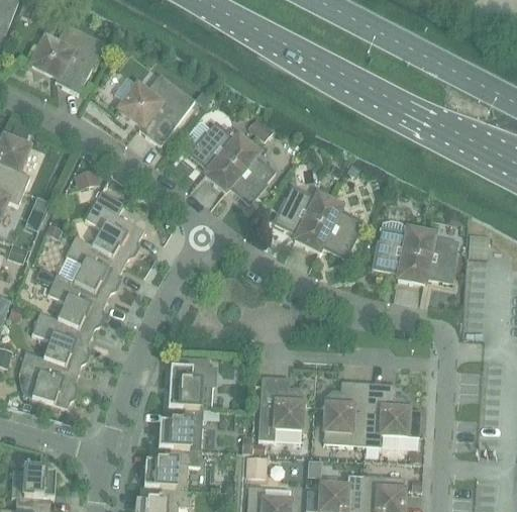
[(0,0),(0,47),(17,1),(14,0),(0,0)]
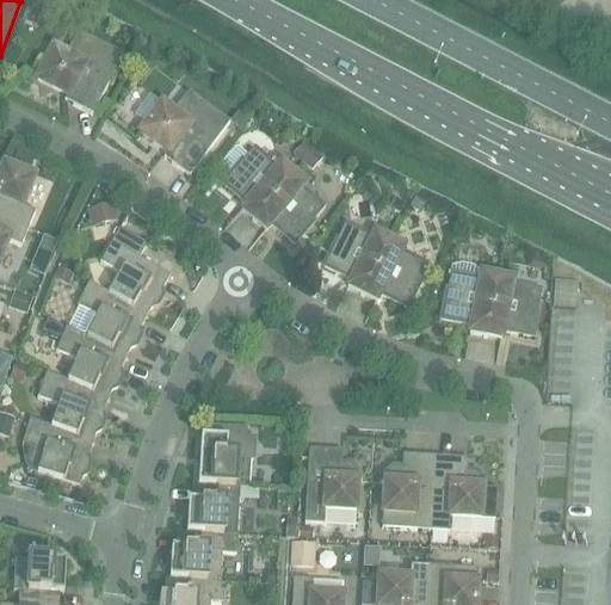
[(75,94),(72,102),(92,111),(123,50),(78,28),(66,49),(53,43),(37,75),(75,94)]
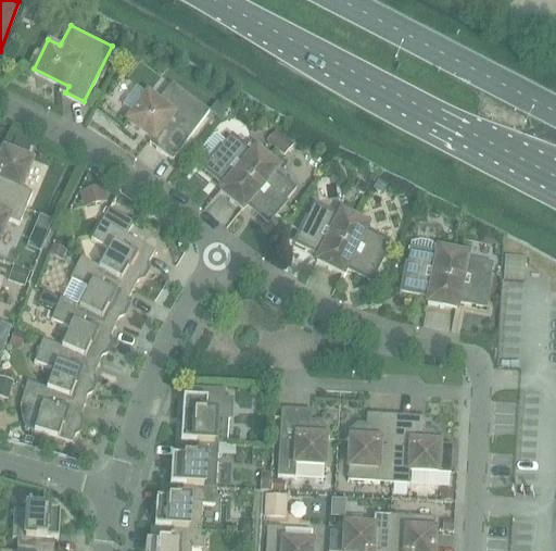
[(147,90),(127,116),(159,140),(155,146),(172,158),(209,108),(172,79),(158,98),(147,90)]
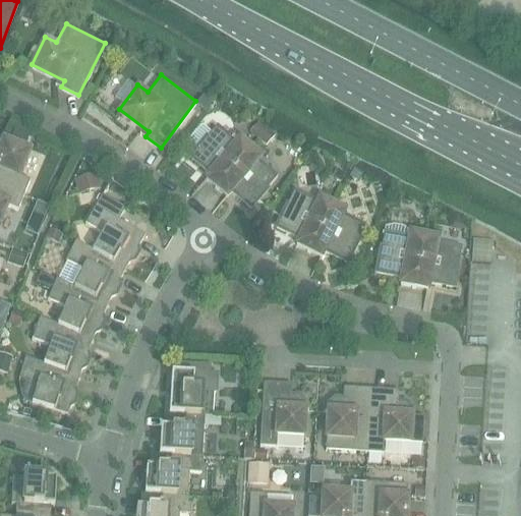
[(206,175),(216,184),(249,145),(239,135),(235,140),(216,124),(218,123),(217,122),(211,129),(203,123),(200,123),(188,137),(197,146),(190,154),(210,170),(206,175)]
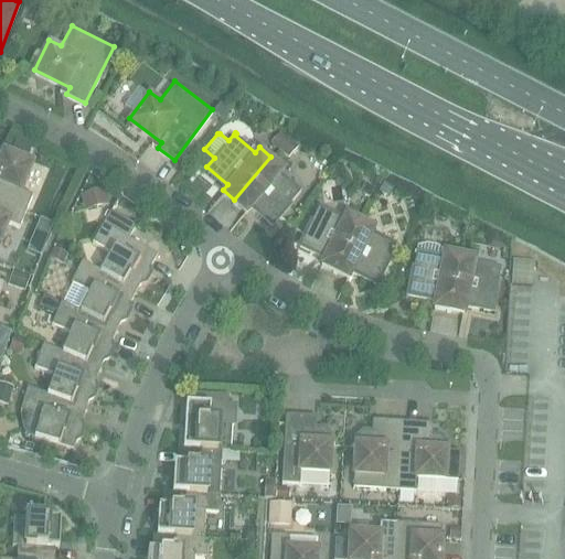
[(0,197),(25,208),(32,192),(20,186),(31,161),(0,148),(0,197)]
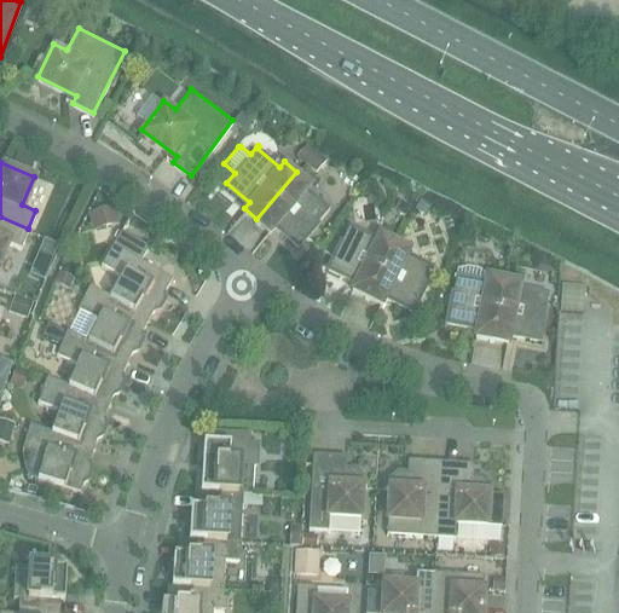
[(296,172),(256,219),(270,230),(275,224),(298,243),(329,206),(328,206),(327,207),(305,189),(310,183),(296,172)]
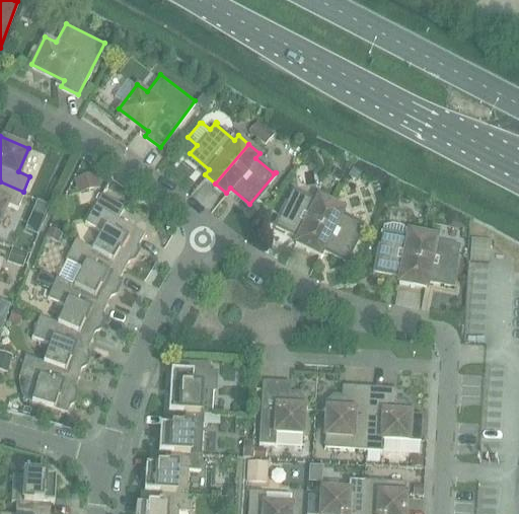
[(87,164),(89,179),(116,175),(114,161),(87,164)]
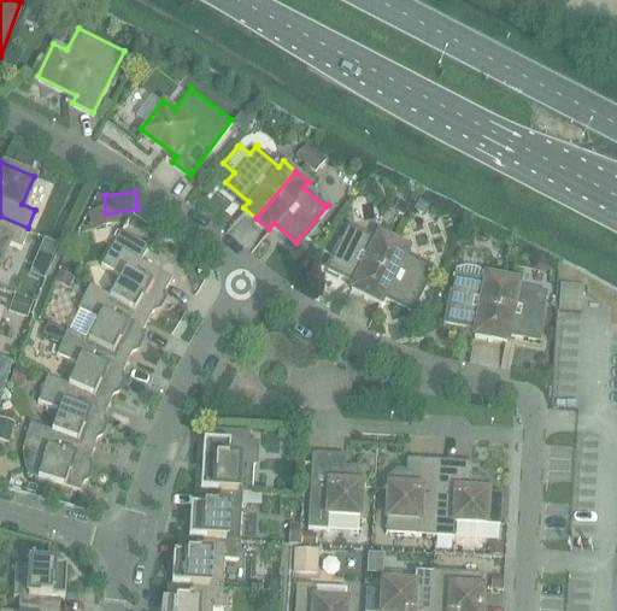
[(28,228),(0,216),(0,257),(7,240),(21,245),(28,228)]
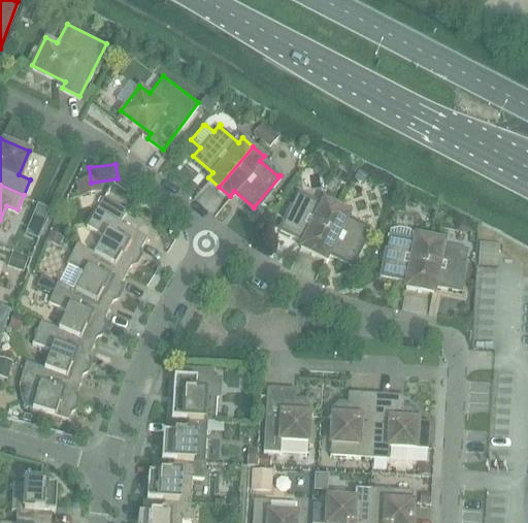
[(300,244),(312,251),(336,203),(324,197),(321,203),(298,192),(299,190),(298,190),(279,227),(303,238),(300,244)]
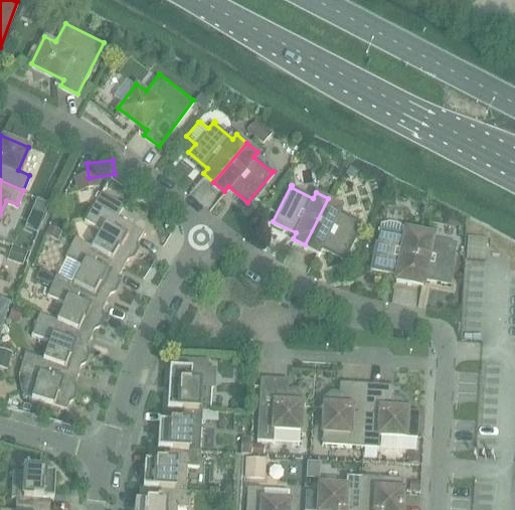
[(101,228),(92,244),(91,244),(125,265),(124,264),(128,256),(132,255),(137,246),(136,242),(142,231),(144,232),(145,230),(117,214),(123,205),(124,206),(125,204),(101,190),(84,218),(101,228)]
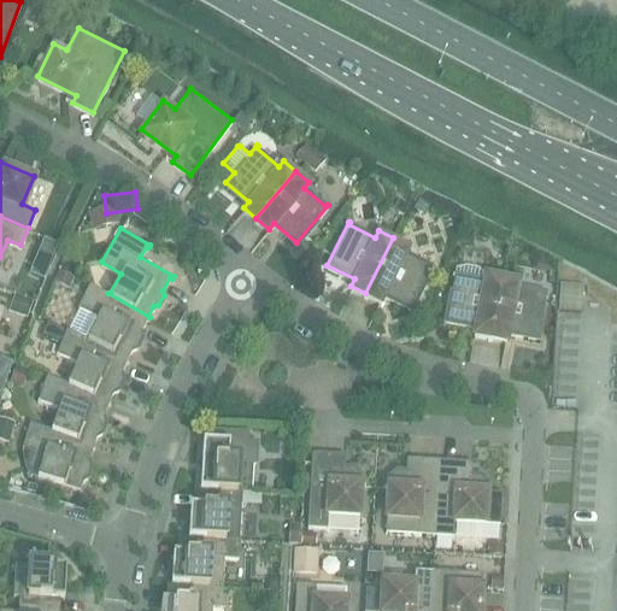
[(393,238),(365,293),(381,300),(383,293),(411,307),(433,263),(432,263),(430,265),(404,252),(407,245),(393,238)]
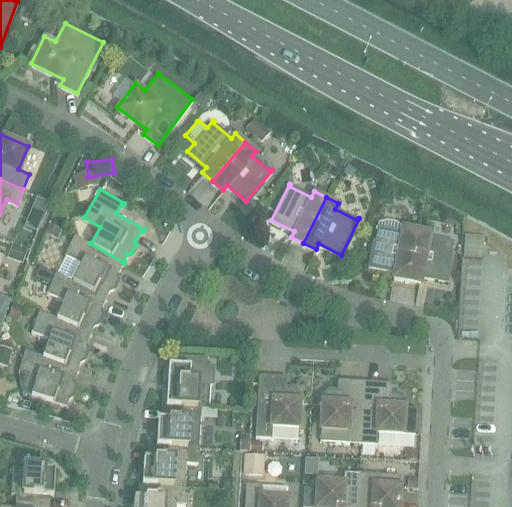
[(393,275),(407,278),(416,228),(403,225),(396,220),(387,218),(378,221),(370,264),(394,269),(393,275)]
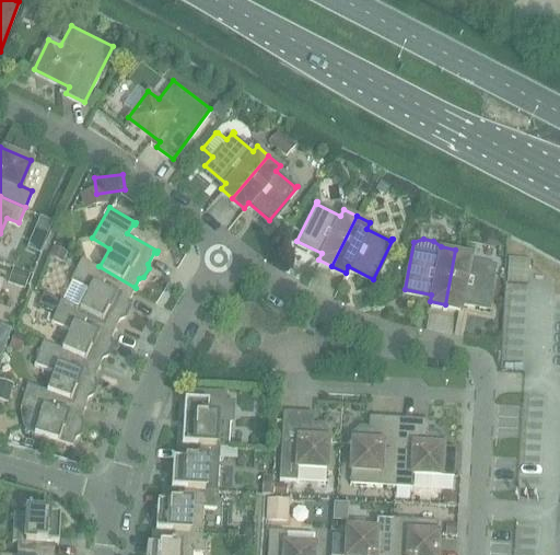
[(455,250),(445,304),(459,307),(461,300),(488,305),(497,262),(494,262),(494,264),(469,259),(470,252),(455,250)]
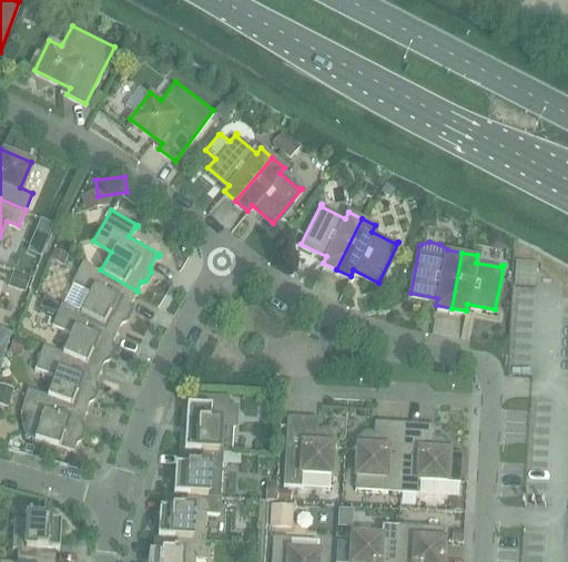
[(90,290),(80,309),(80,310),(119,329),(118,328),(122,319),(125,318),(131,309),(129,305),(135,293),(137,294),(138,292),(100,269),(101,269),(82,258),(71,282),(90,290)]
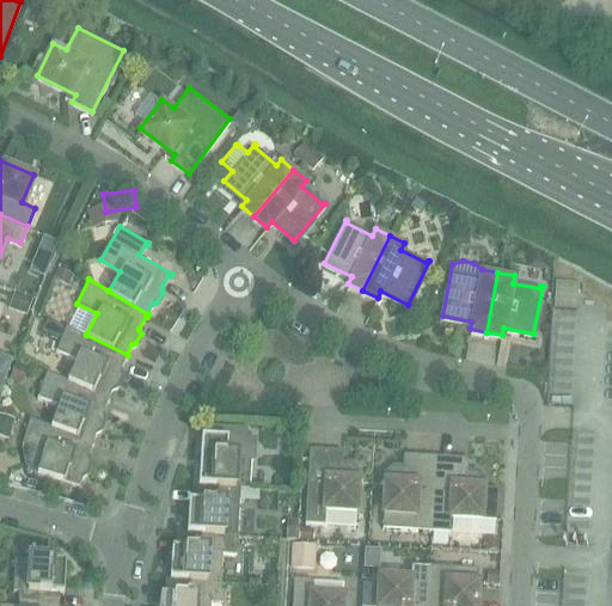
[(77,357),(67,379),(110,397),(109,396),(112,386),(117,384),(121,374),(120,371),(126,356),(127,357),(128,355),(86,335),(86,334),(48,314),(42,330),(60,338),(55,349),(77,357)]
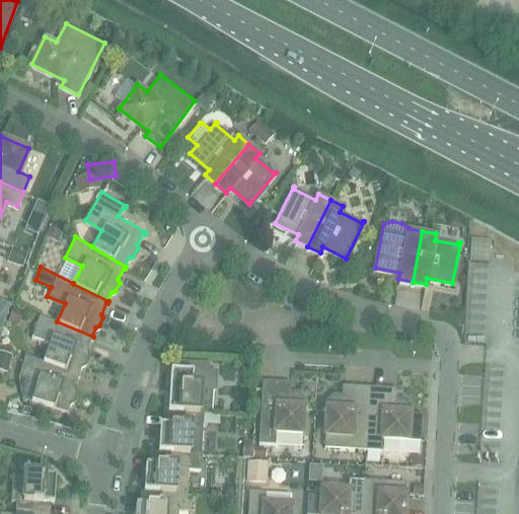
[(50,342),(43,360),(80,374),(80,373),(78,372),(82,364),(85,362),(88,354),(86,350),(91,338),(92,339),(93,337),(57,321),(40,313),(31,335),(50,342)]
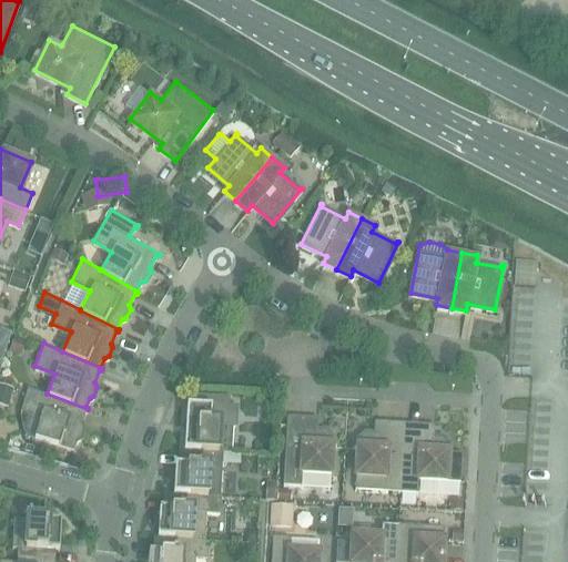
[(163,394),(172,374),(161,369),(153,389),(163,394)]
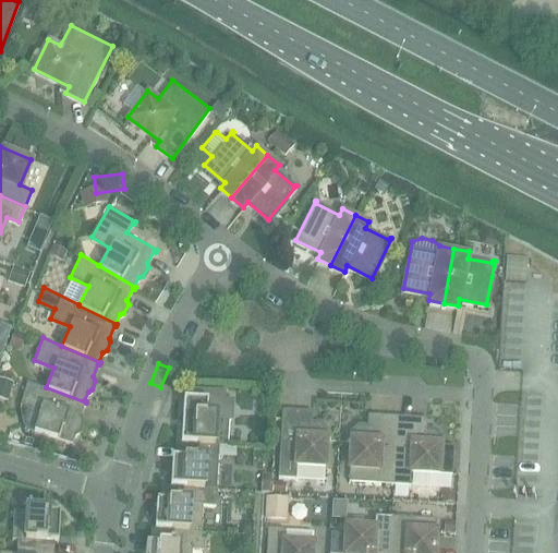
[(46,387),(26,380),(20,404),(22,405),(20,409),(25,424),(27,428),(32,429),(32,430),(74,443),(74,442),(72,441),(75,432),(80,430),(82,420),(80,417),(84,404),(85,404),(86,403),(46,387)]
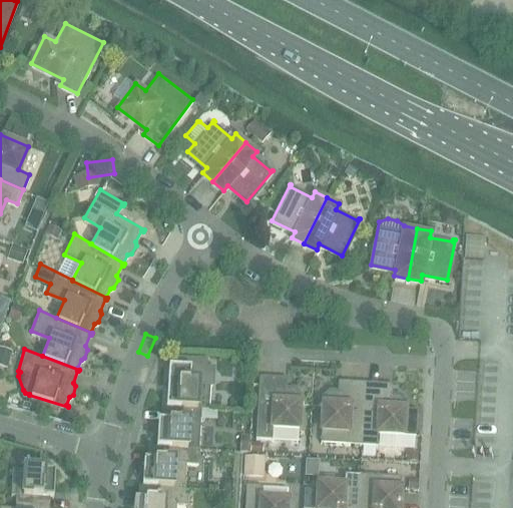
[(168,365),(166,388),(166,404),(166,405),(201,407),(201,408),(208,408),(209,382),(211,382),(212,366),(206,366),(207,356),(174,355),(173,365),(168,365)]
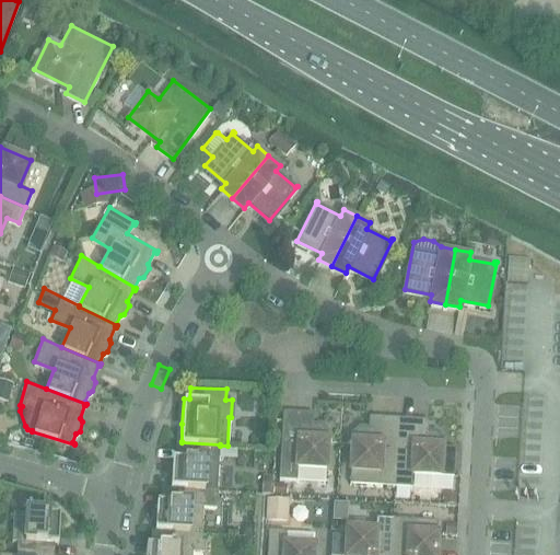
[(279,477),(296,478),(324,480),(327,431),(321,424),(300,423),(301,409),(283,408),(279,477)]
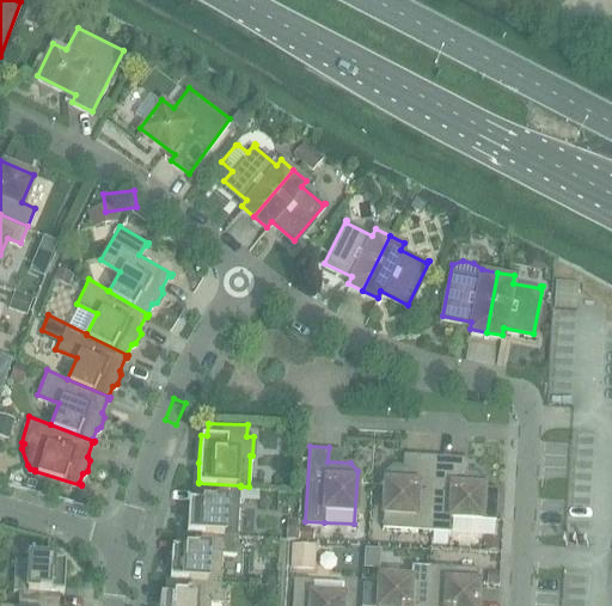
[(383,526),(432,528),(435,454),(416,453),(416,466),(393,465),(385,472),(383,526)]
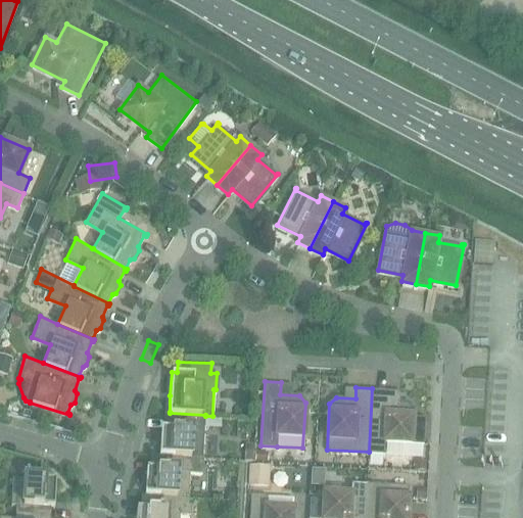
[(369,452),(384,453),(385,440),(423,442),(425,416),(413,415),(413,409),(407,402),(387,401),(388,389),(372,388),(369,452)]
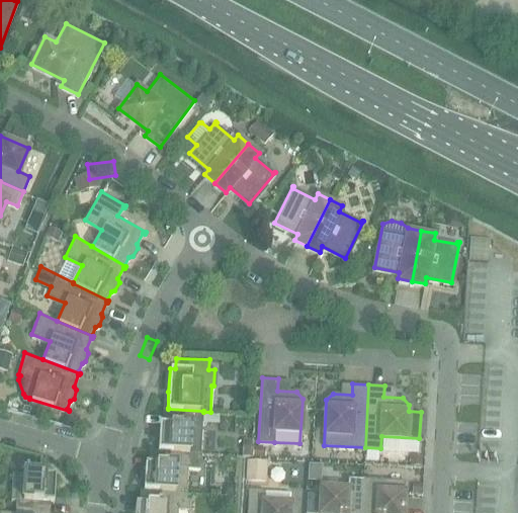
[(159,431),(158,448),(158,449),(188,450),(188,451),(200,452),(203,412),(203,411),(168,409),(168,408),(166,408),(164,432),(159,431)]
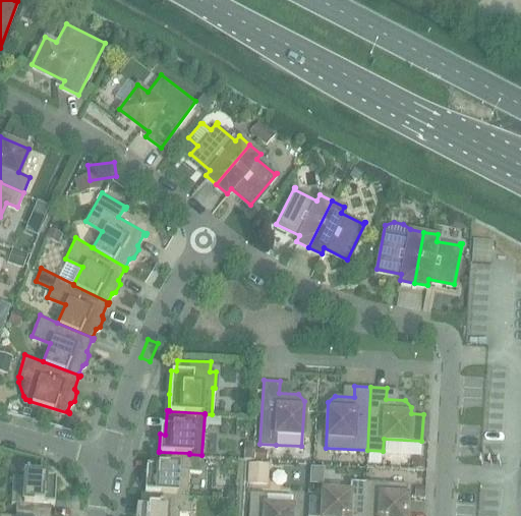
[(264,450),(263,471),(296,472),(296,451),(264,450)]
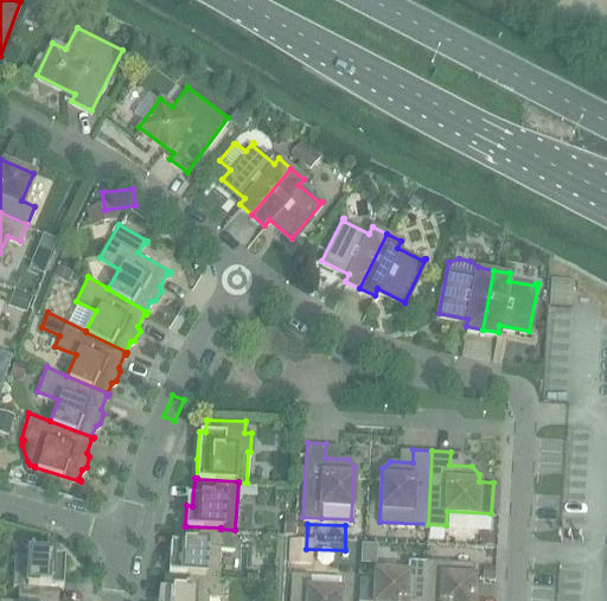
[(170,552),(168,571),(168,573),(218,575),(219,547),(234,548),(235,530),(221,529),(221,528),(185,526),(185,525),(177,525),(176,552),(170,552)]
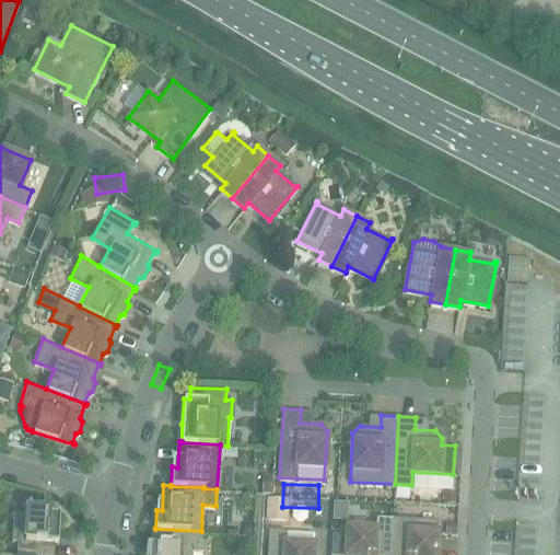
[(13,510),(11,540),(16,540),(16,553),(44,554),(50,554),(53,532),(58,532),(59,513),(13,510)]
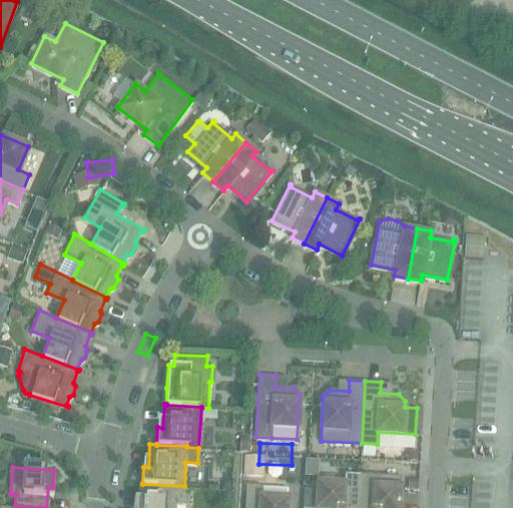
[(357,507),(360,472),(344,471),(344,483),(318,482),(316,507),(357,507)]
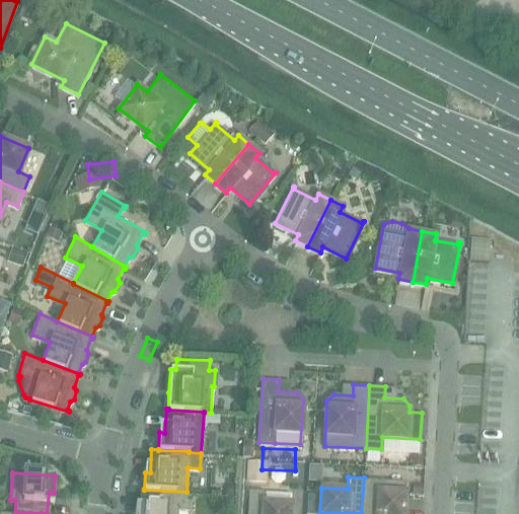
[(364,478),(361,513),(402,513),(405,481),(364,478)]
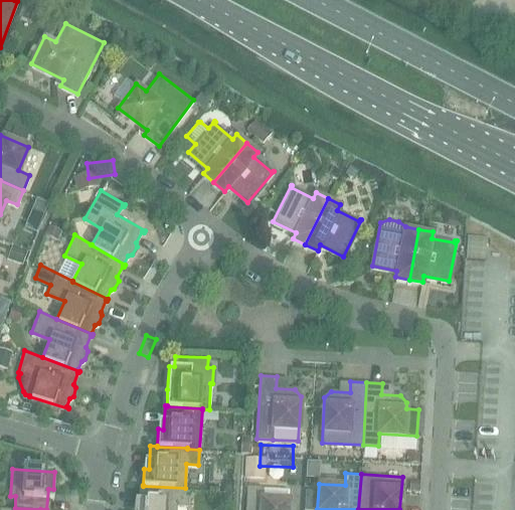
[(133,509),(176,509),(177,503),(185,503),(186,488),(185,488),(143,486),(143,485),(141,485),(139,508),(134,508),(133,509)]
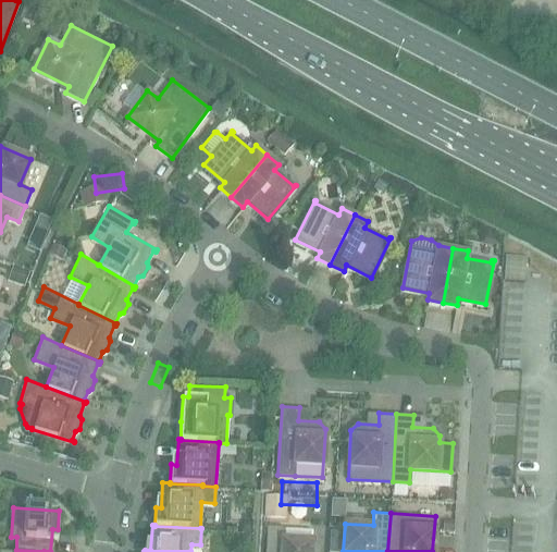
[(310,551),(312,528),(267,525),(264,551),(310,551)]
